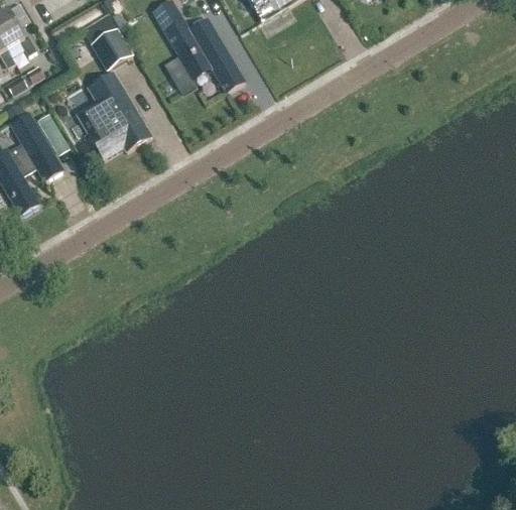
[(250,0),(262,20),(296,0),(250,0)]
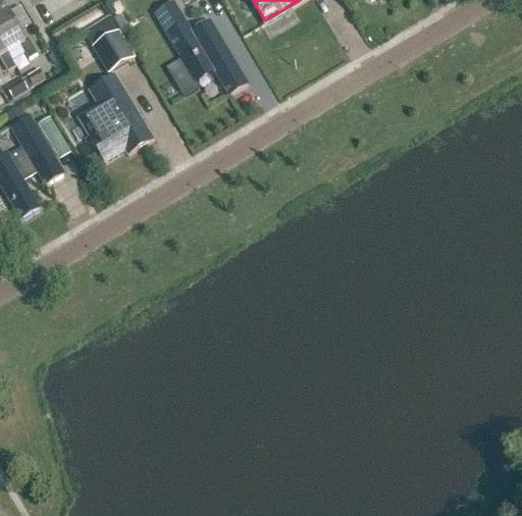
[(227,93),(247,81),(211,21),(193,33),(173,1),(155,12),(194,76),(211,65),(227,93)]
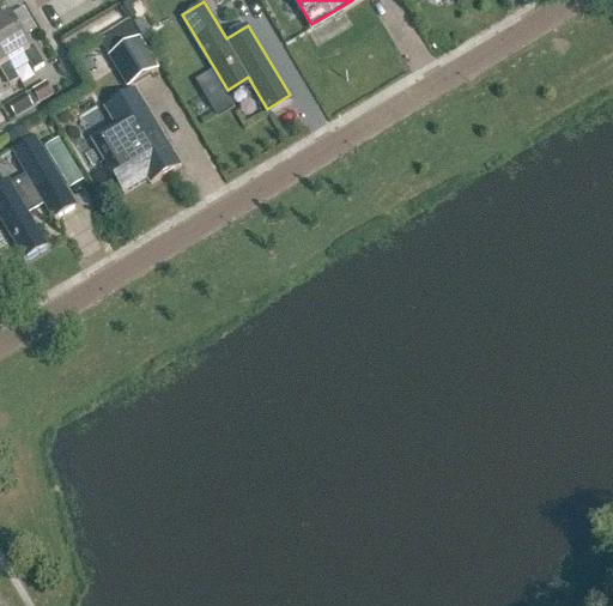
[(35,65),(42,61),(31,43),(29,44),(10,13),(0,18),(0,53),(5,61),(10,58),(24,49),(35,65)]
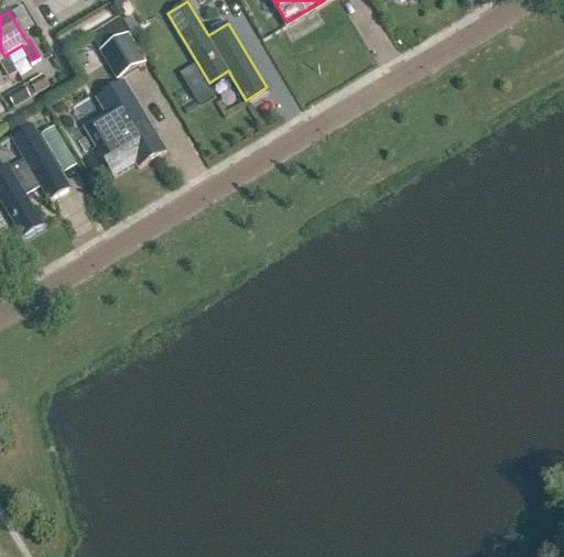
[(119,17),(91,32),(101,48),(100,50),(118,78),(147,62),(130,32),(129,33),(119,17)]
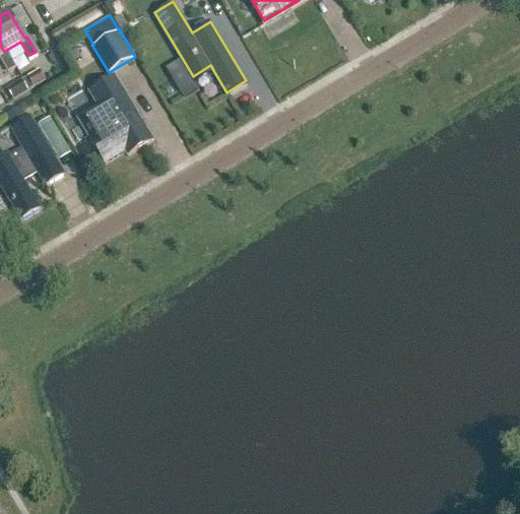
[(16,63),(8,49),(4,52),(0,45),(0,54),(8,68),(16,63)]
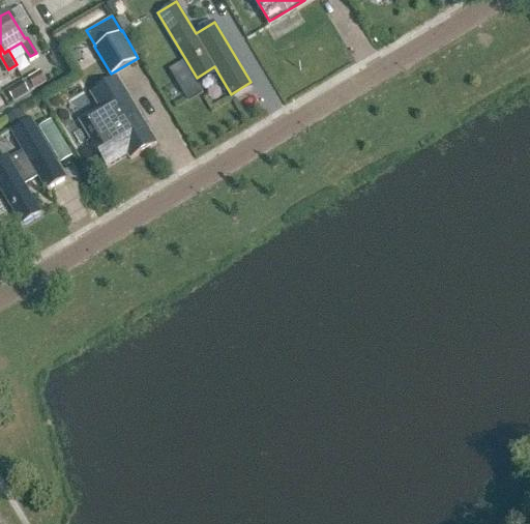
[(35,87),(47,80),(39,68),(28,76),(35,87)]
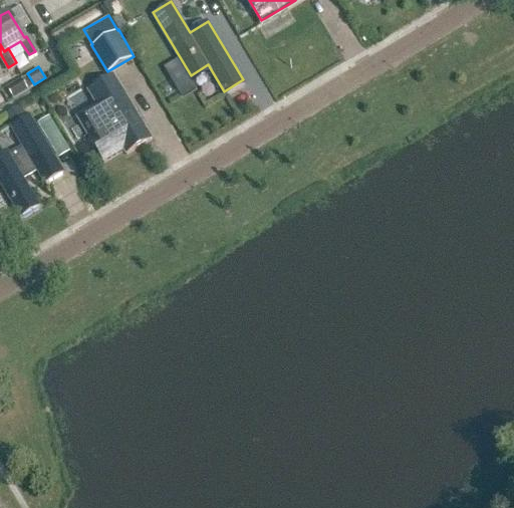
[(113,71),(87,86),(96,101),(76,113),(88,133),(103,158),(123,147),(125,151),(151,136),(113,71)]
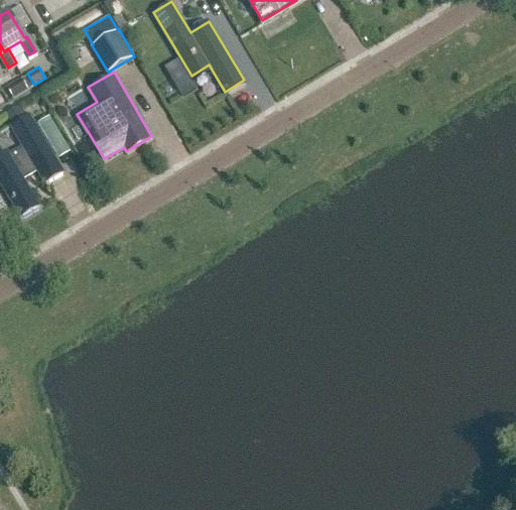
[(13,97),(28,88),(21,77),(6,85),(13,97)]
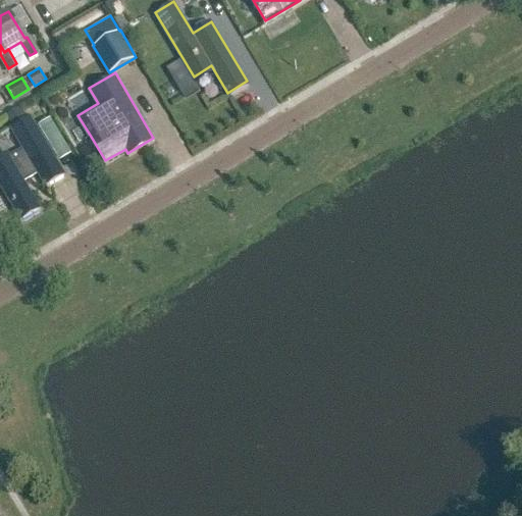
[(45,183),(63,171),(30,115),(11,126),(25,151),(12,159),(7,151),(0,154),(0,182),(20,217),(40,206),(22,176),(36,168),(45,183)]
